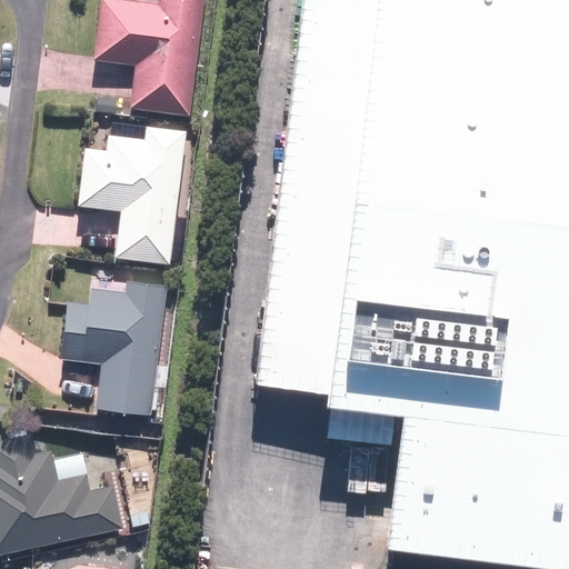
[(127,110),(188,118),(202,0),(156,0),(156,5),(121,0),(98,0),(91,62),(132,67),(127,110)]
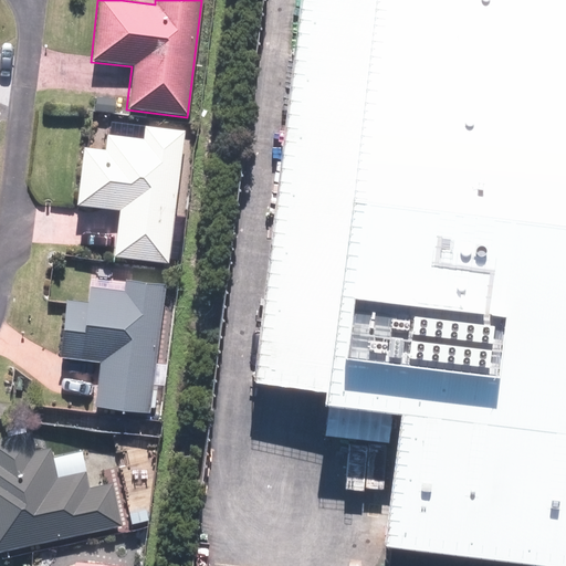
[(294,0),(249,381),(314,390),(363,0),(294,0)]
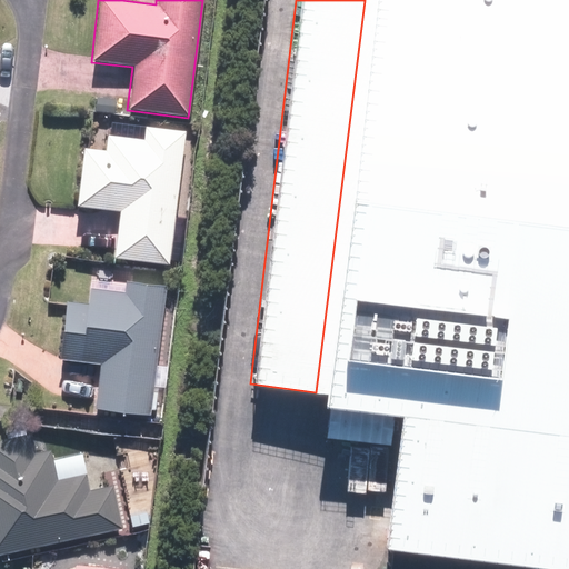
[(568,568),(568,0),(365,0),(316,392),(315,406),(392,417),(377,549),(549,568),(568,568)]
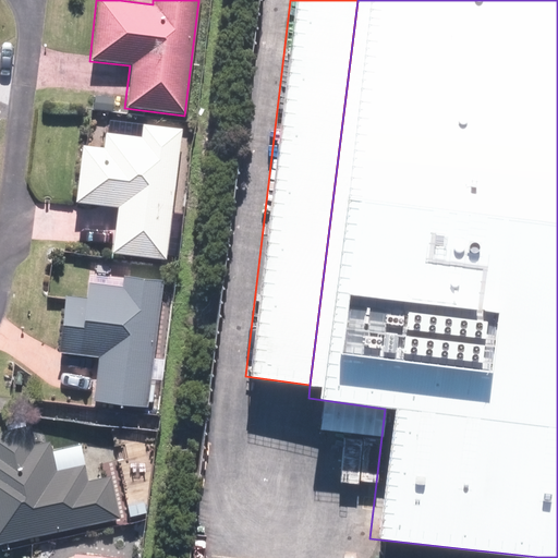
[(110,254),(166,261),(182,130),(140,124),(138,137),(102,133),(101,148),(80,146),(72,205),(116,210),(110,254)]
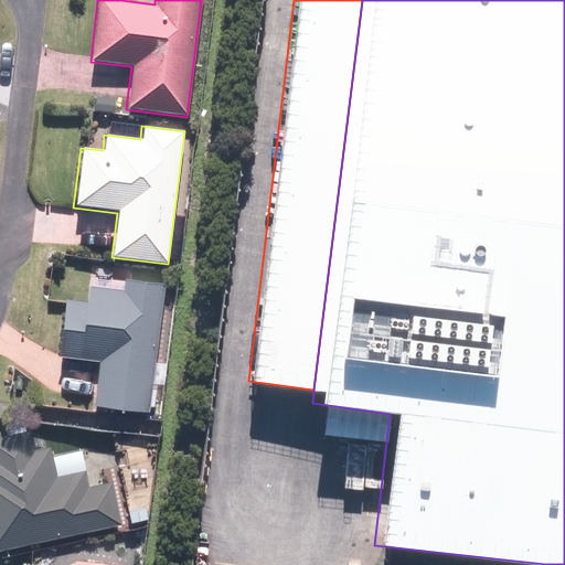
[(93,407),(149,414),(164,283),(124,278),(123,285),(86,280),(83,302),(63,300),(56,359),(97,364),(93,407)]
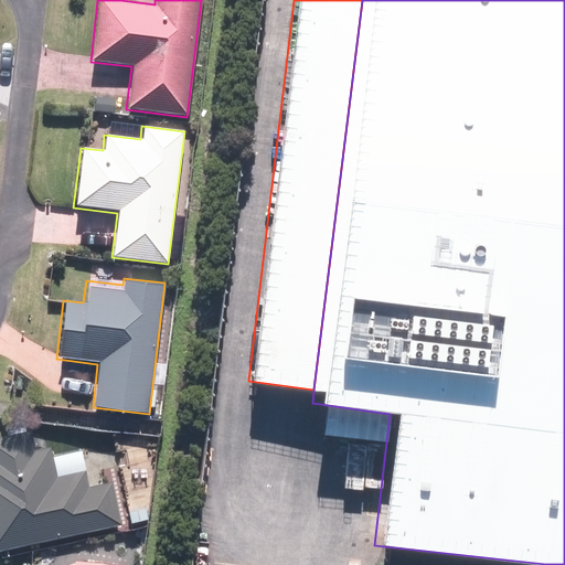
[(0,552),(121,524),(112,481),(88,486),(85,471),(55,478),(49,446),(33,449),(29,429),(0,436),(0,552)]
